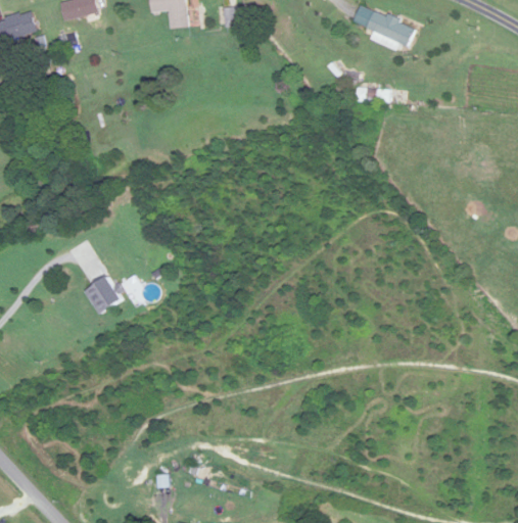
[(63,22),(97,12),(93,0),(71,0),(58,4),(63,22)]
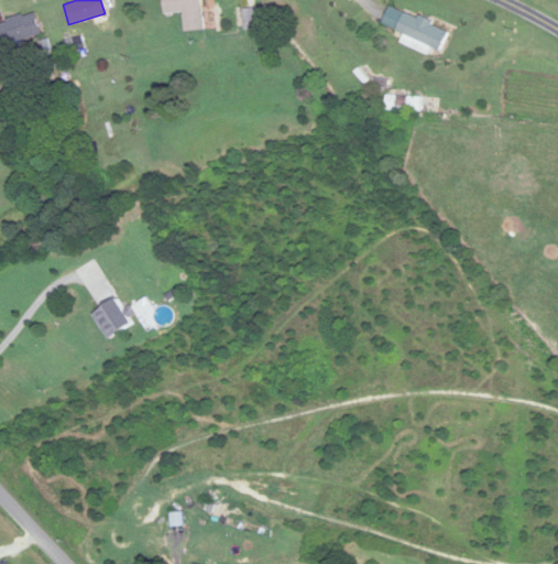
[(201,30),(198,0),(159,0),(161,14),(179,13),(182,32),(201,30)]
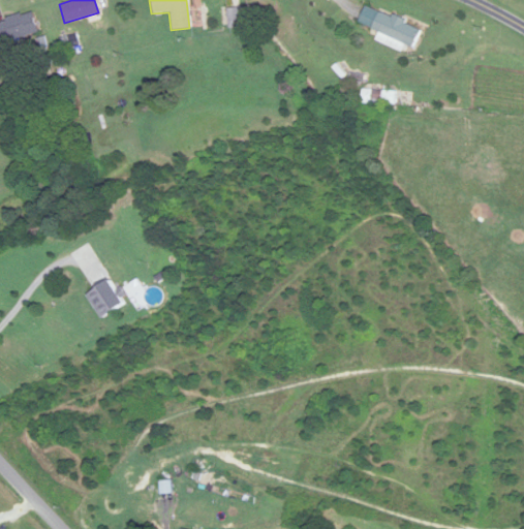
[(225,8),(225,28),(238,28),(238,8),(225,8)]
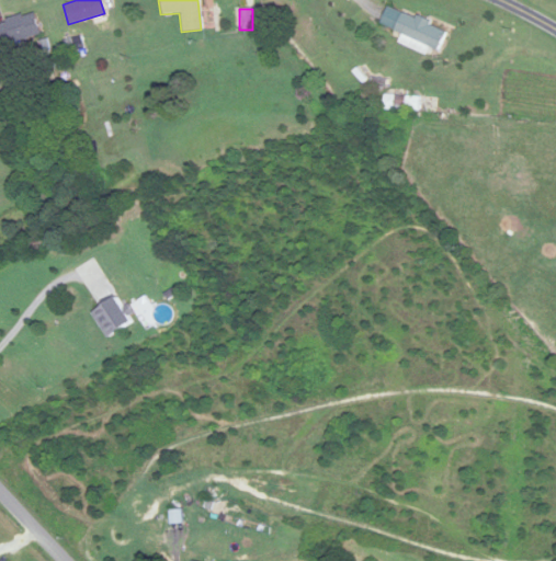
[(0,46),(37,34),(31,12),(0,21),(0,46)]
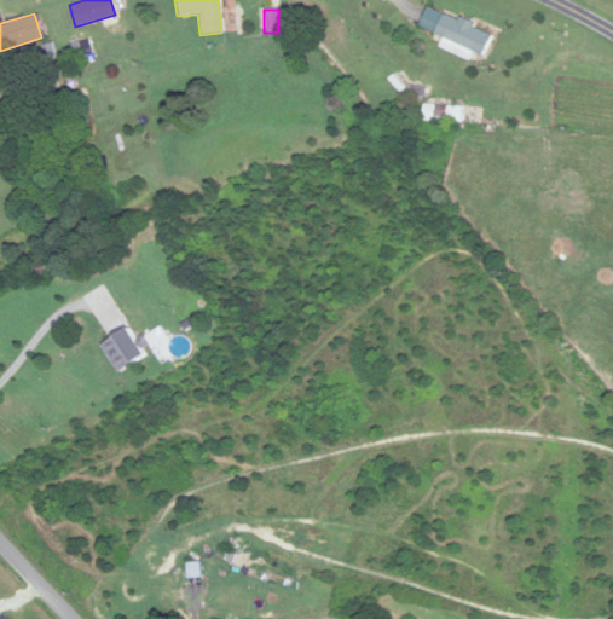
[(490,34),(441,15),(429,44),(469,59),(470,56),(480,59),(490,34)]
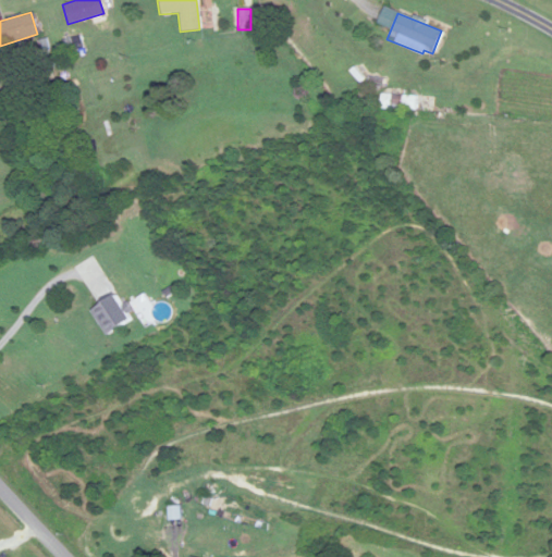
[(88,312),(106,336),(130,319),(112,296),(88,312)]
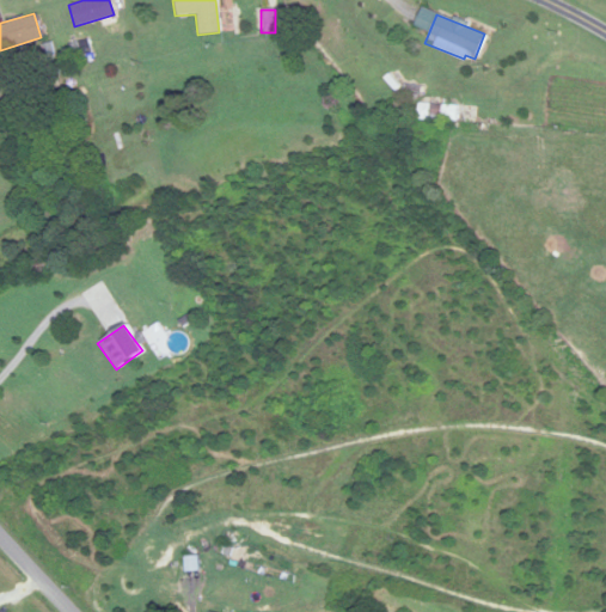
[(262,550),(236,542),(230,561),(256,569),(262,550)]
